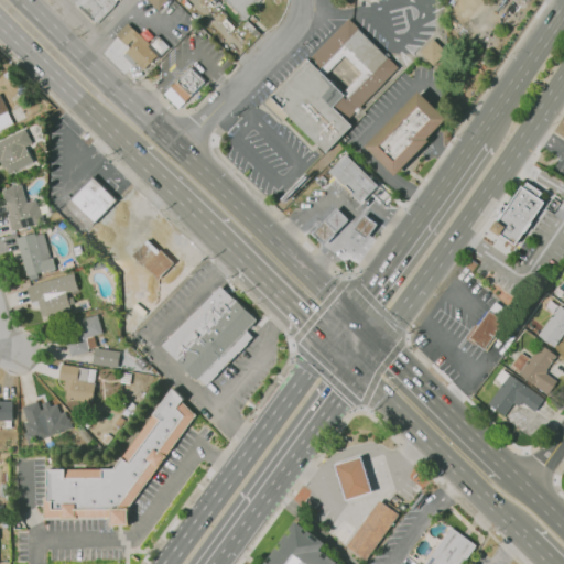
[(96,24),(74,2),(76,0),(114,0),(116,2),(114,6),(96,24)]
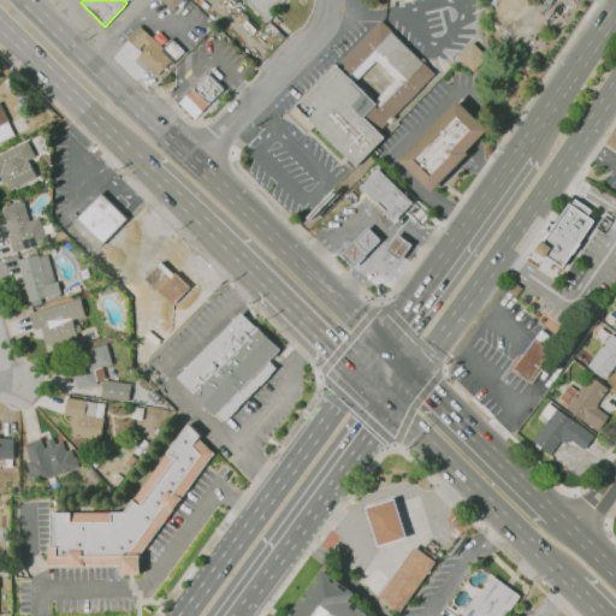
[(182,0),(172,10),(161,0),(182,0)]
